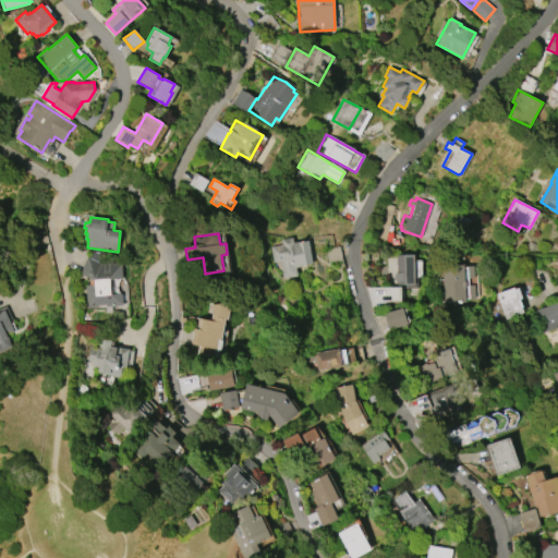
[(281,279),(279,261),(271,263),(269,247),(281,245),(280,239),(291,238),(292,242),(299,241),(299,242),(307,241),(312,264),(302,265),(302,266),(295,267),(296,277),(281,279)]
